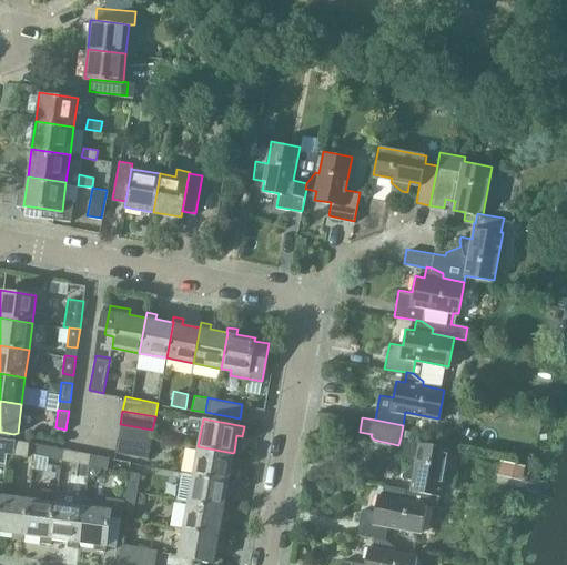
[(152,430),(120,424),(118,437),(150,443),(152,430)]
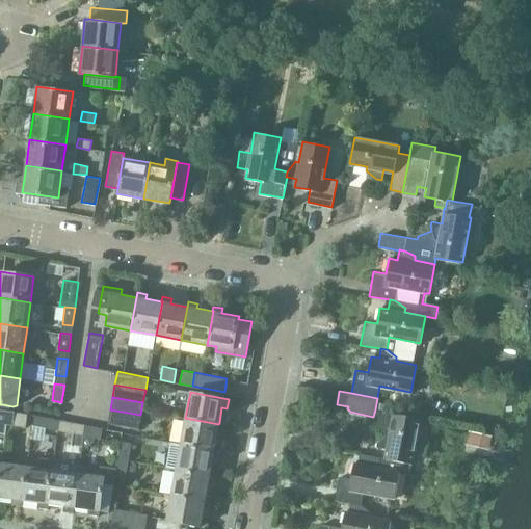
[(140,416),(110,410),(107,422),(138,428),(140,416)]
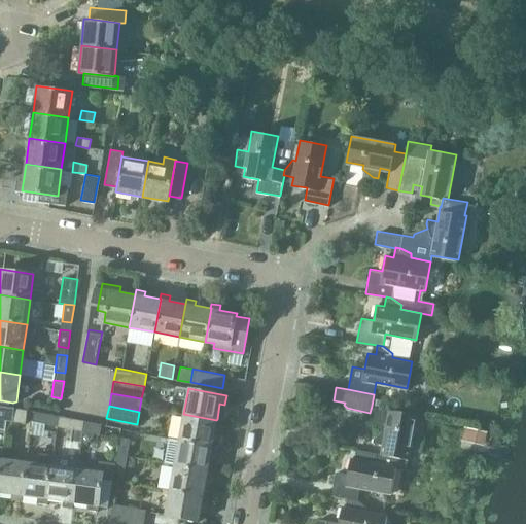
[(372,406),(369,418),(374,425),(381,426),(374,437),(373,442),(383,444),(382,453),(378,452),(376,463),(395,466),(395,467),(406,469),(416,414),(372,406)]
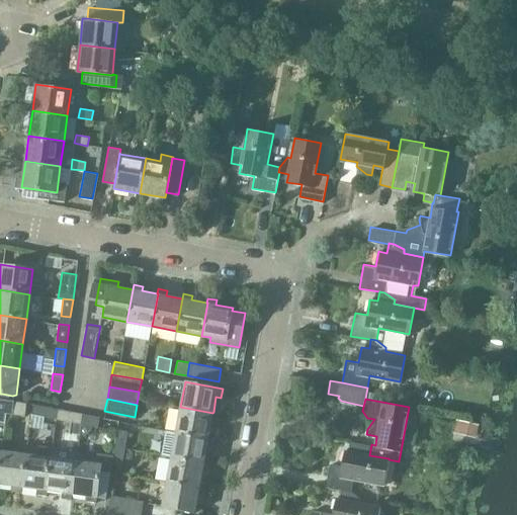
[(0,413),(8,416),(9,404),(1,403),(0,403),(0,413)]
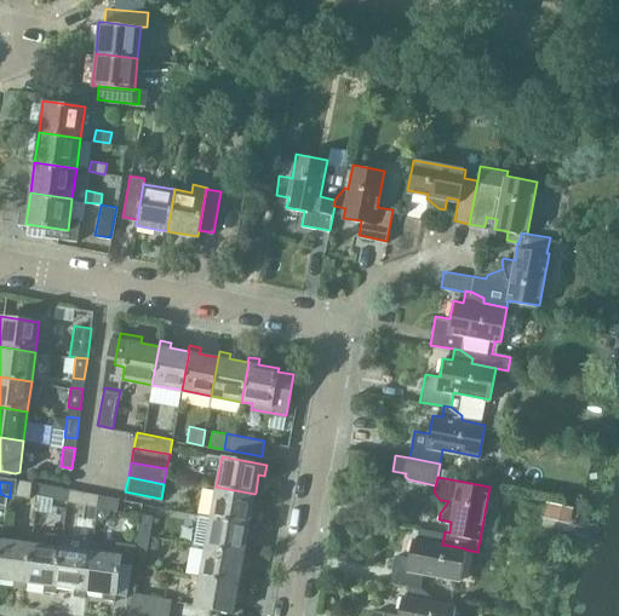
[(11,483),(10,498),(30,500),(33,487),(11,483)]
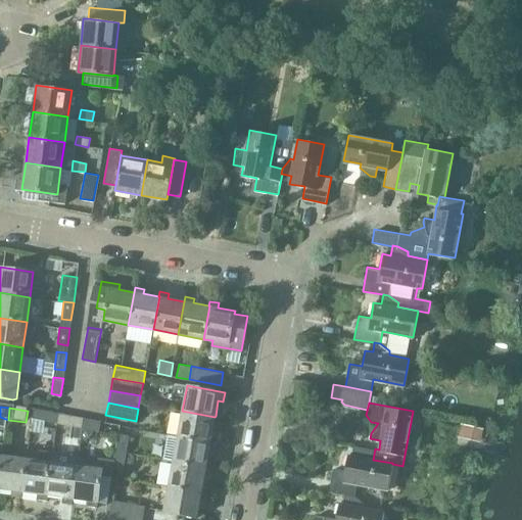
[(26,422),(56,426),(57,416),(28,411),(26,422)]
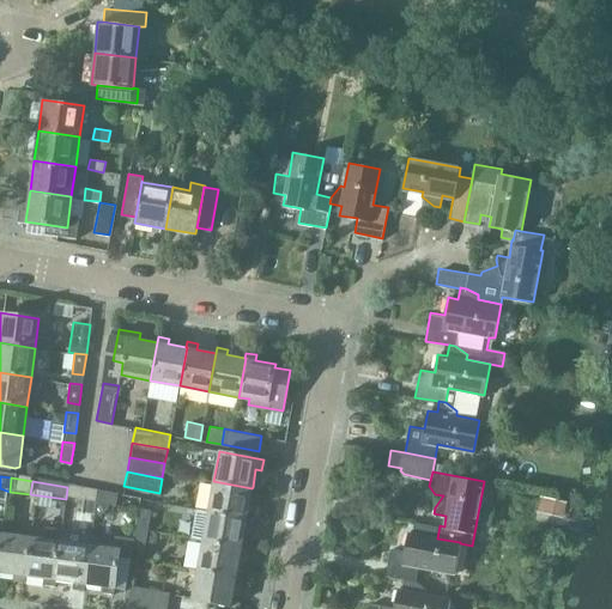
[(253,487),(252,488),(213,481),(208,510),(247,517),(250,498),(256,499),(258,488),(253,487)]
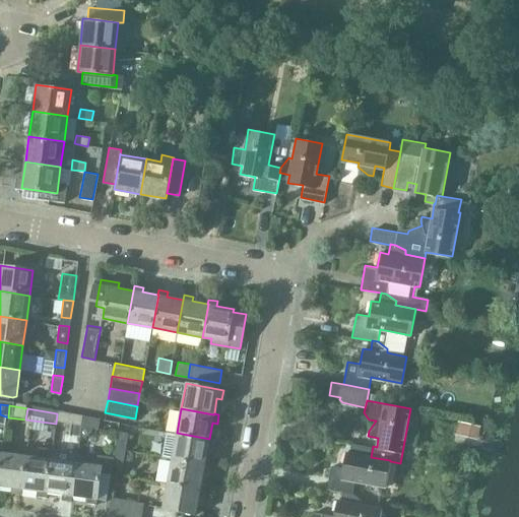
[(56,424),(68,426),(70,415),(57,413),(56,424)]
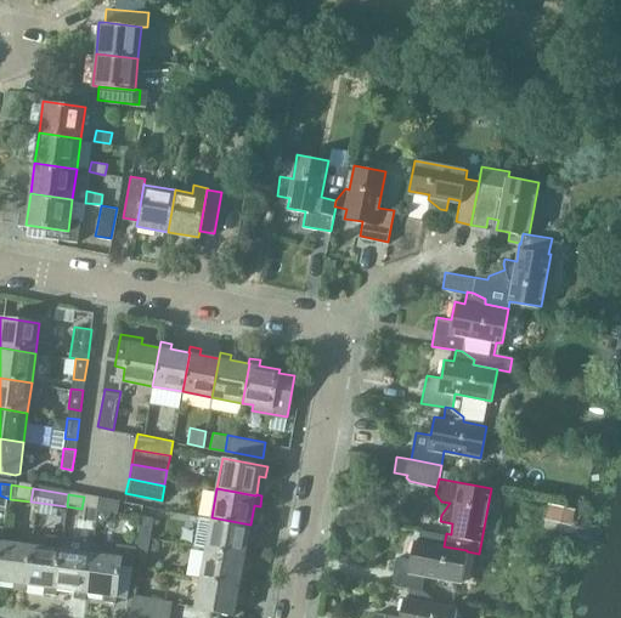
[(99,499),(84,497),(82,509),(80,521),(94,523),(96,510),(99,499)]
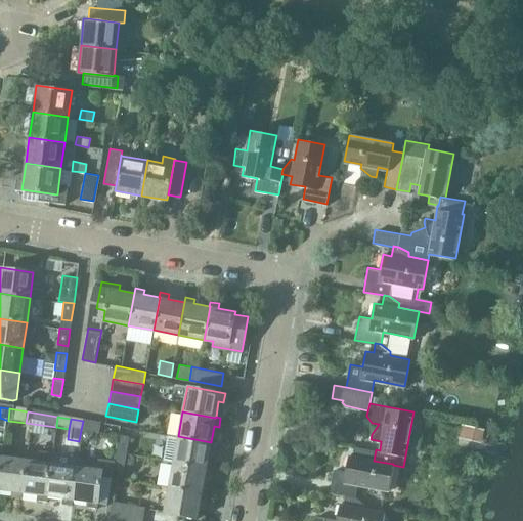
[(81,430),(98,433),(99,423),(83,421),(81,430)]
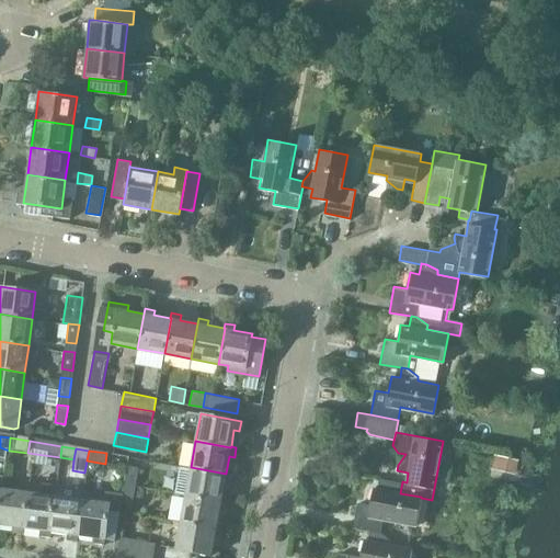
[(124,481),(135,484),(138,466),(127,464),(124,481)]
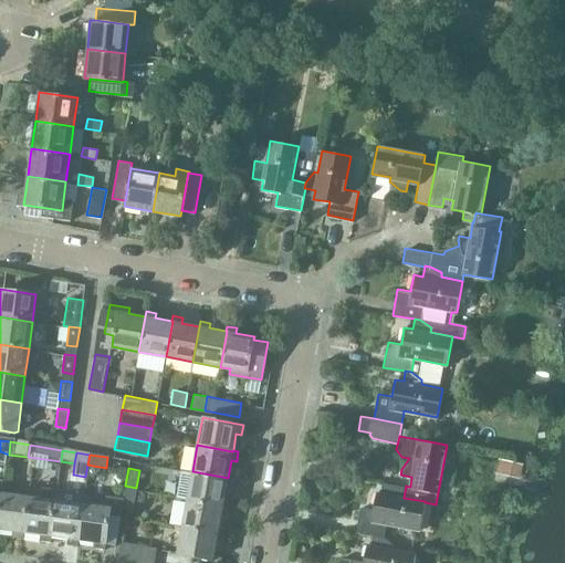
[(228,478),(192,471),(187,499),(222,506),(222,504),(226,488),(231,489),(233,478),(228,478)]
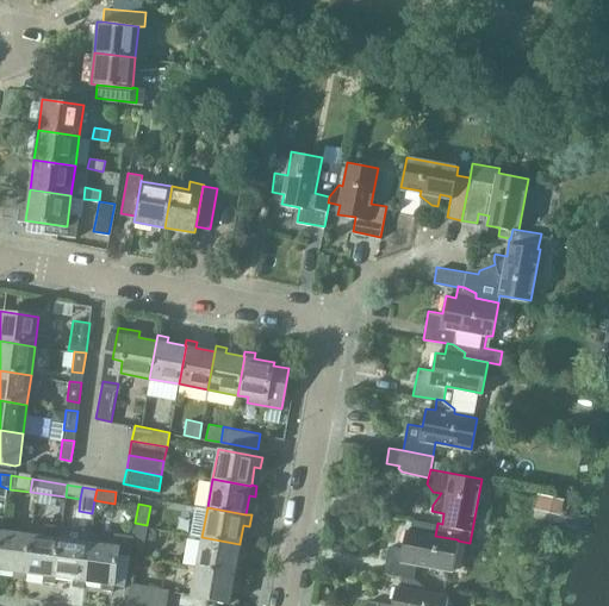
[(384,573),(408,576),(414,578),(416,563),(452,569),(458,541),(458,539),(435,536),(437,523),(418,519),(416,531),(406,530),(403,548),(389,545),(384,573)]
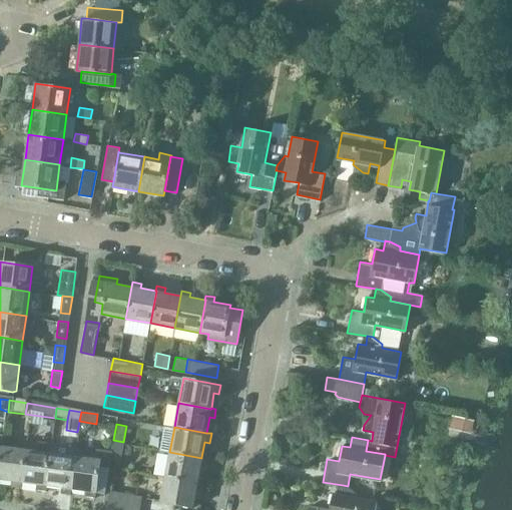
[(123,442),(113,440),(110,457),(120,459),(123,442)]
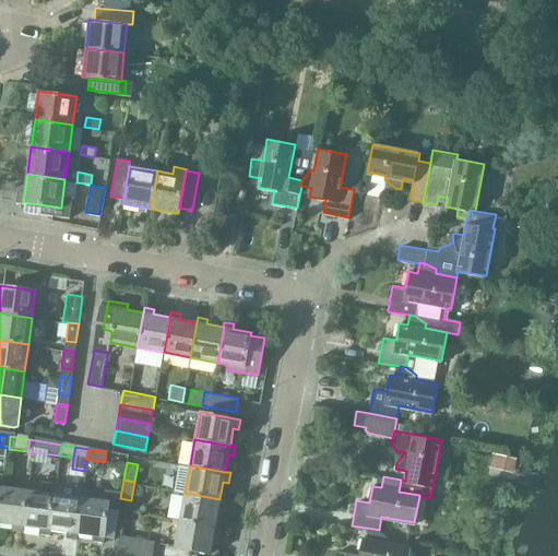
[(0,521),(13,523),(13,529),(23,530),(24,525),(23,525),(28,489),(1,486),(0,494),(0,521)]
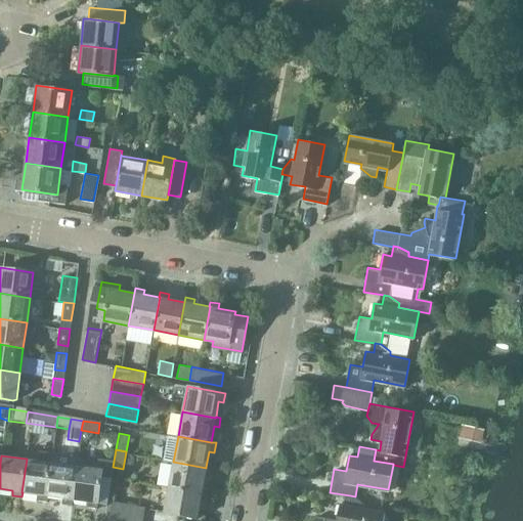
[(22,492),(23,492),(38,494),(37,500),(47,501),(47,495),(51,463),(27,459),(22,492)]
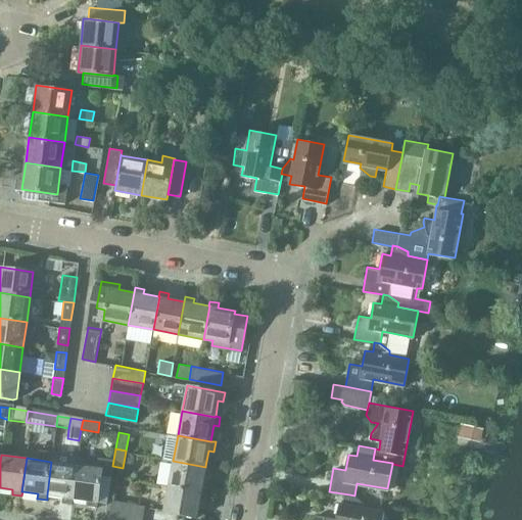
[(169,485),(201,491),(201,490),(204,475),(209,476),(210,467),(205,466),(205,467),(173,461),(169,485)]
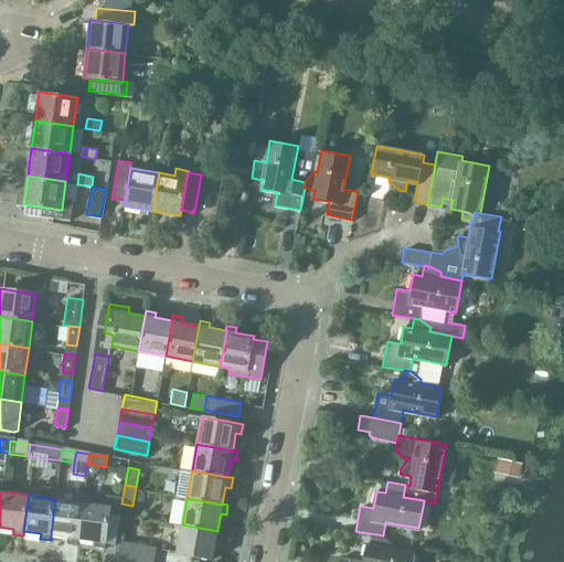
[(51,534),(68,537),(67,542),(77,543),(78,538),(77,538),(83,502),(55,499),(51,534)]
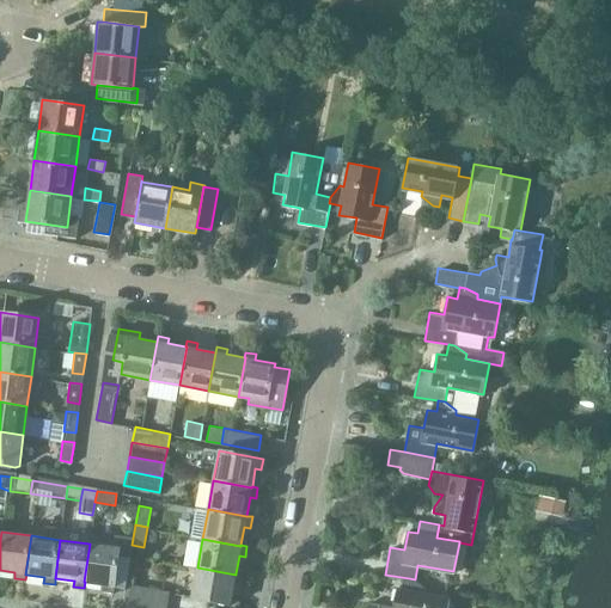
[(120,547),(90,544),(84,582),(85,582),(103,585),(102,590),(114,593),(120,547)]
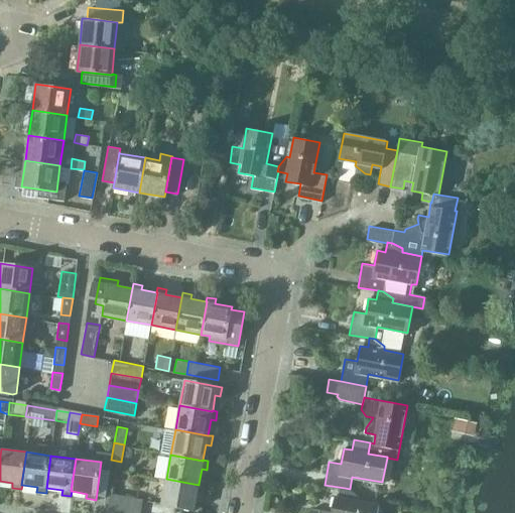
[(161,504),(194,510),(197,493),(202,494),(204,485),(199,484),(199,485),(166,479),(161,504)]
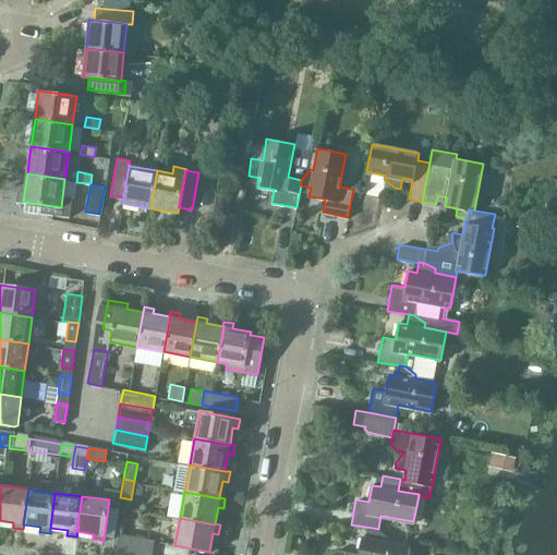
[(337,549),(333,552),(331,554),(407,554),(410,545),(388,541),(389,537),(378,529),(373,528),(371,538),(362,537),(359,553),(337,549)]
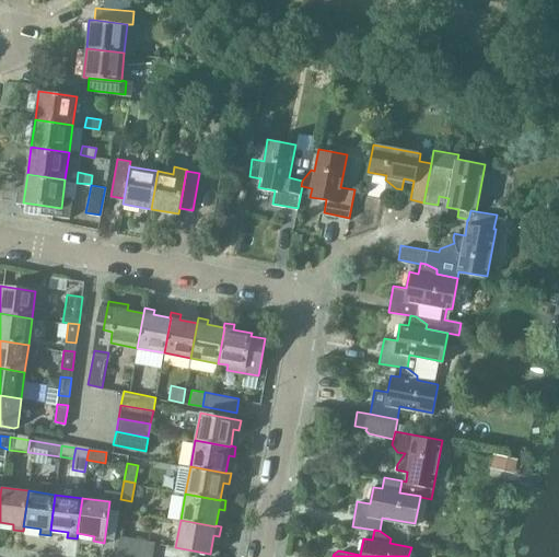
[(118,547),(152,554),(154,542),(120,535),(118,547)]
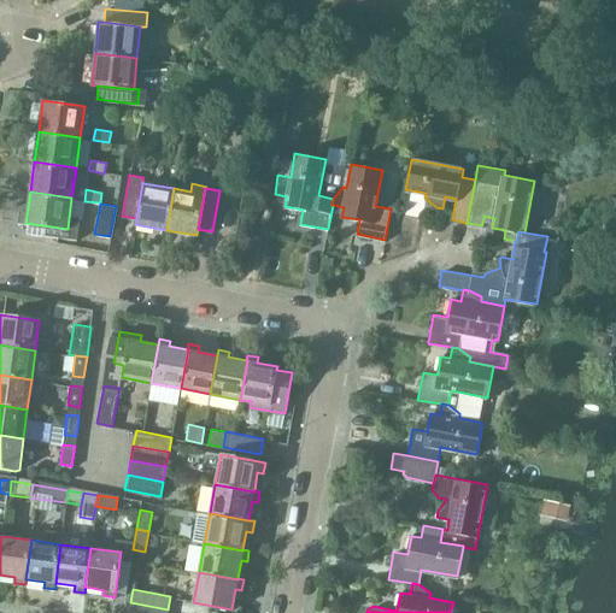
[(166,612),(168,609),(130,602),(128,612),(166,612)]
